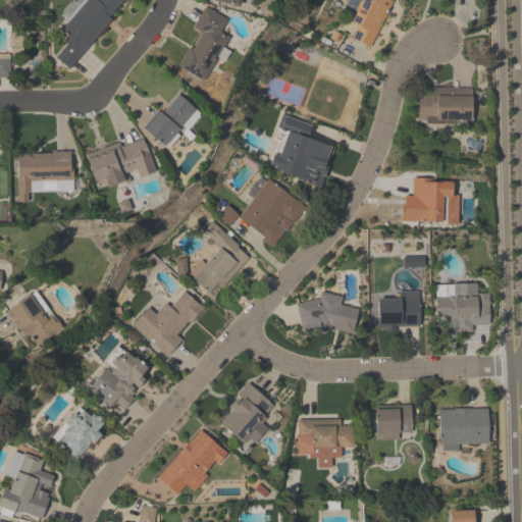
[(120,0),(108,16),(110,19),(67,68),(54,57),(66,44),(62,41),(67,35),(58,29),(86,0),(120,0)]
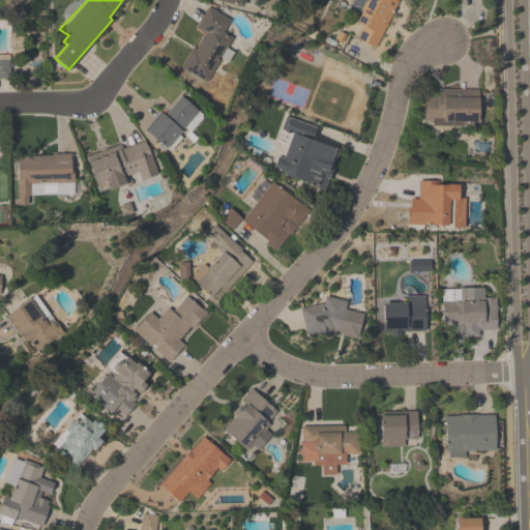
[(214,0),(214,2),(243,9),(244,0),(214,0)]
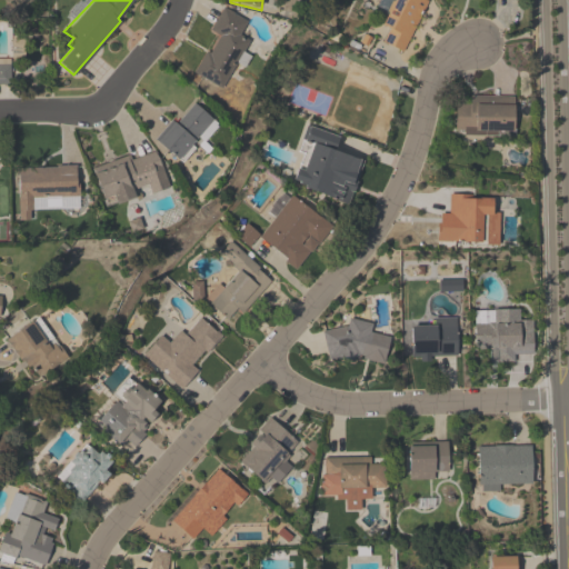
[(427,0),(402,52),(382,41),(390,28),(382,23),(393,0),(427,0)]
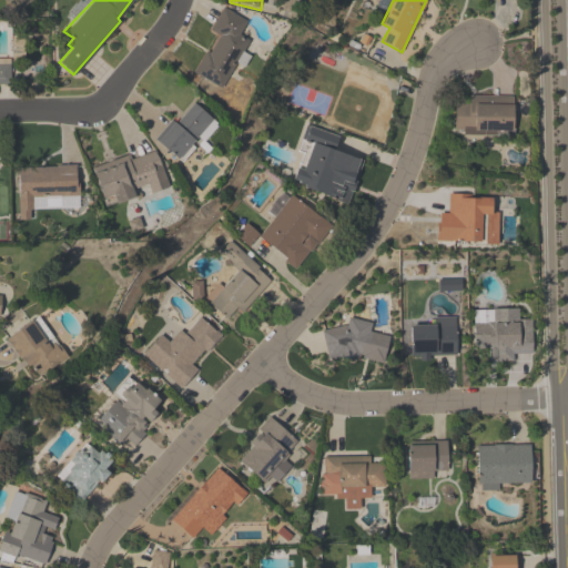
[(222,7),(245,21),(239,33),(249,40),(220,87),(193,71),(205,51),(208,52),(217,36),(209,29),(222,7)]
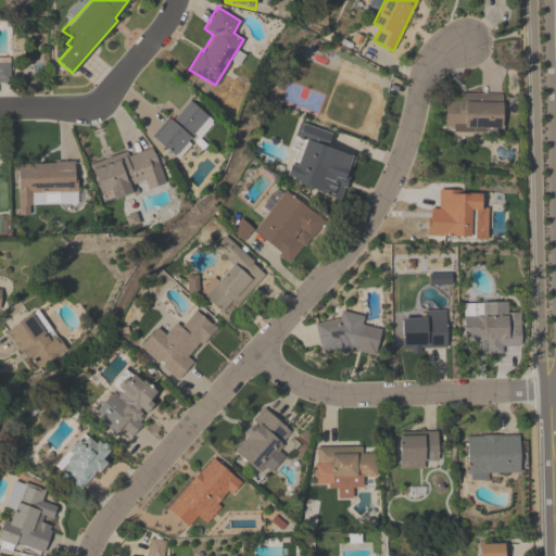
[(0,62),(9,62),(9,81),(0,81),(0,62)]
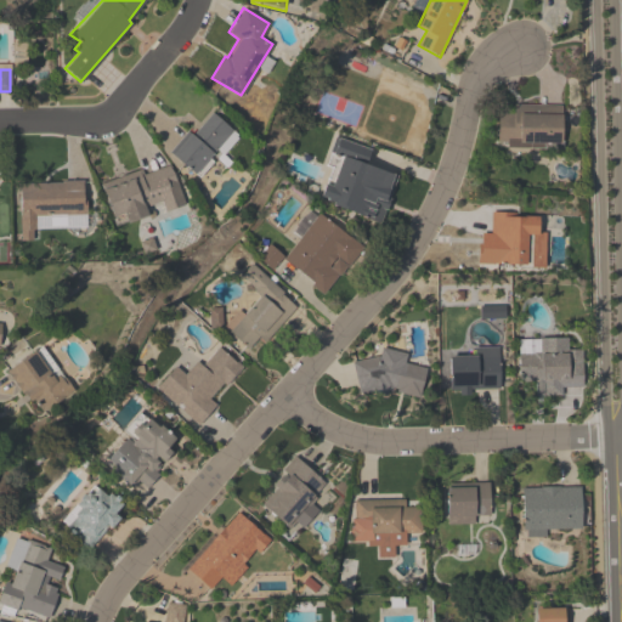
[(561,103),(560,143),(543,143),(543,148),(496,146),(496,113),(513,113),(513,103),(561,103)]
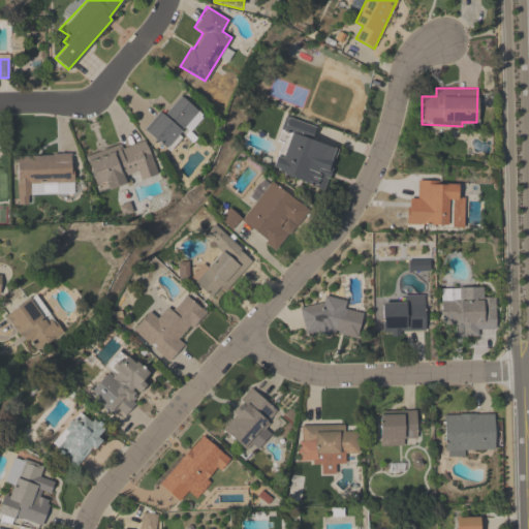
[(180,95),(197,111),(165,148),(144,128),(159,112),(162,115),(180,95)]
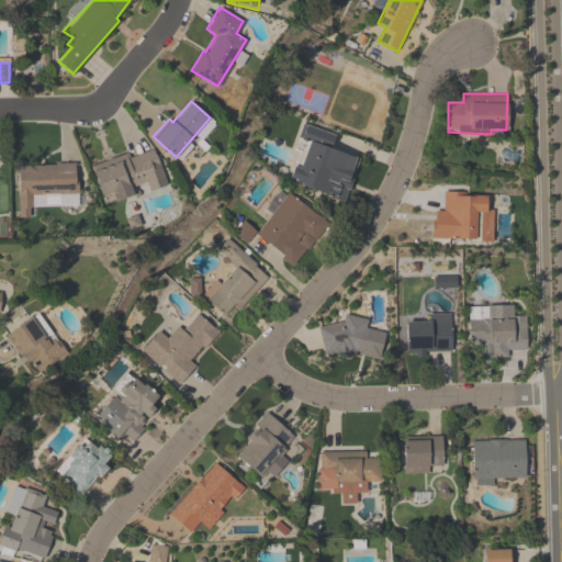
[(359,157),(348,182),(338,179),(335,183),(340,184),(335,197),(299,184),(300,182),(294,181),(294,179),(289,177),(292,166),(298,168),(308,142),(301,137),(305,124),(335,135),(329,147),(359,157)]
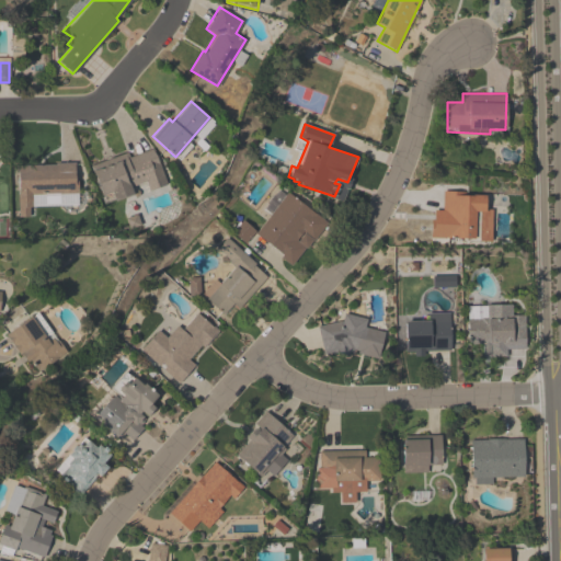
[(90,165),(102,195),(111,193),(114,201),(132,194),(129,186),(146,181),(148,190),(165,184),(152,148),(129,158),(127,152),(90,165)]
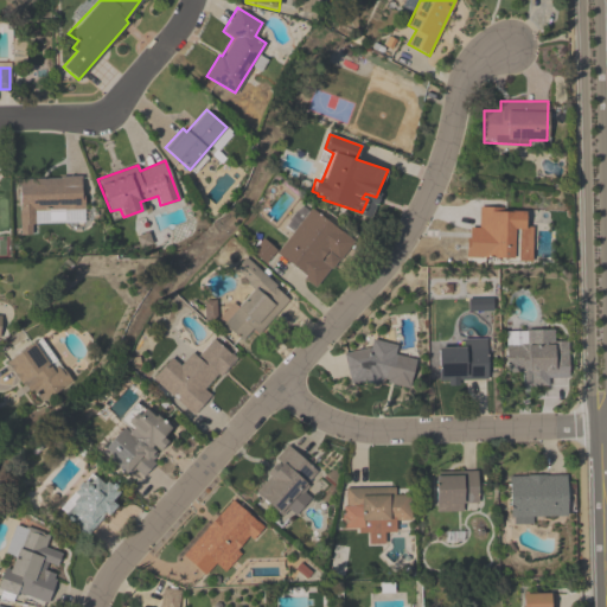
[(80,176),(80,196),(83,196),(83,209),(33,211),(33,224),(31,224),(31,235),(19,234),(17,181),(32,181),(32,178),(59,178),(58,176),(80,176)]
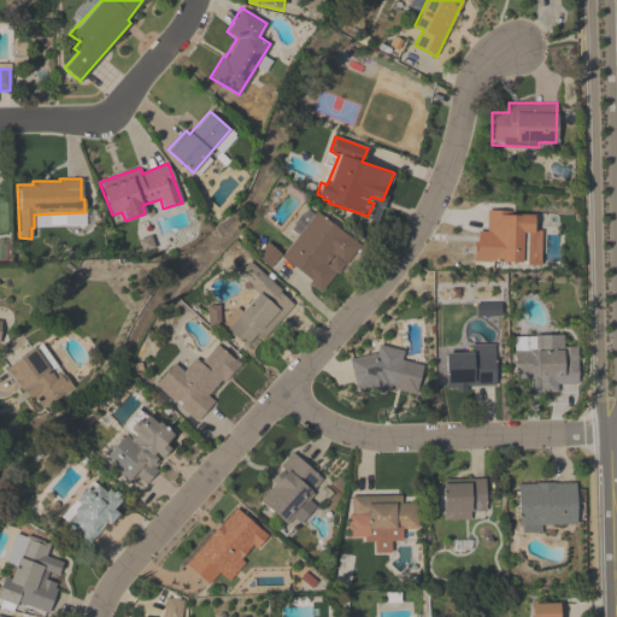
[(534,215),(533,229),(540,229),(539,265),(526,265),(527,233),(522,233),(519,262),(474,259),(474,241),(476,241),(476,231),(486,231),(488,211),(504,211),(504,213),(534,215)]
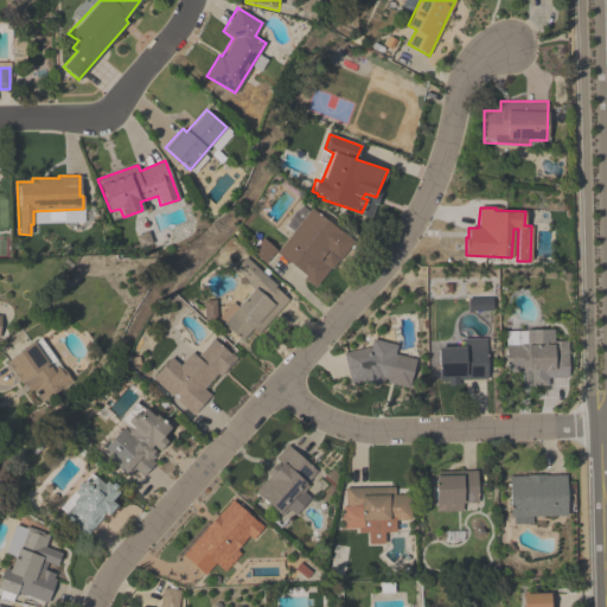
[(310,209),(353,240),(332,269),(328,268),(315,286),(304,278),(305,275),(276,251),(310,209)]
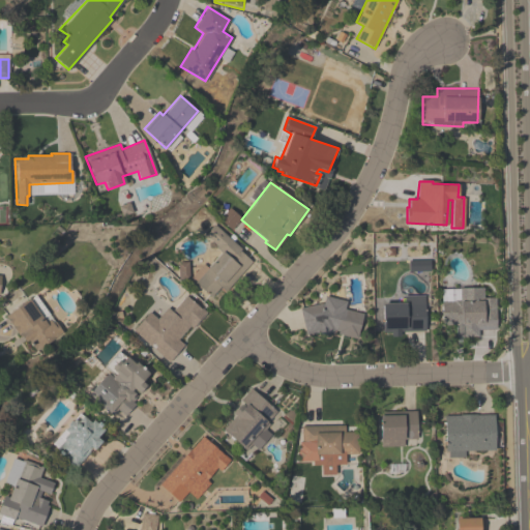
[(252,262),(225,291),(219,287),(211,296),(193,277),(219,252),(215,248),(215,245),(206,235),(214,224),(240,247),(239,249),(252,262)]
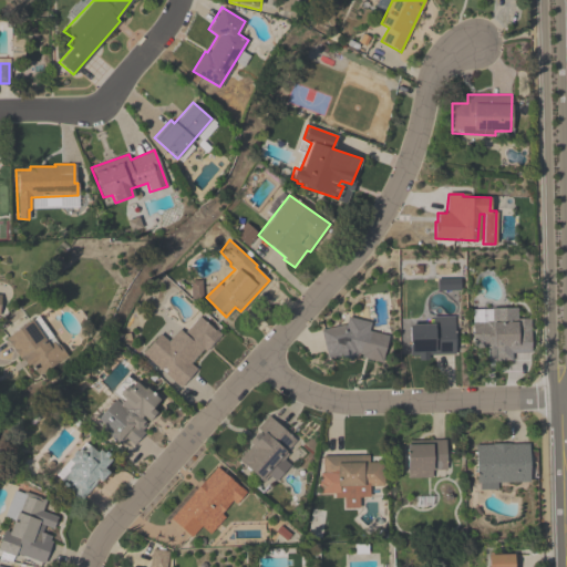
[(528,318),(531,352),(485,353),(485,347),(472,347),(472,322),(492,322),(491,308),(516,307),(516,318),(528,318)]
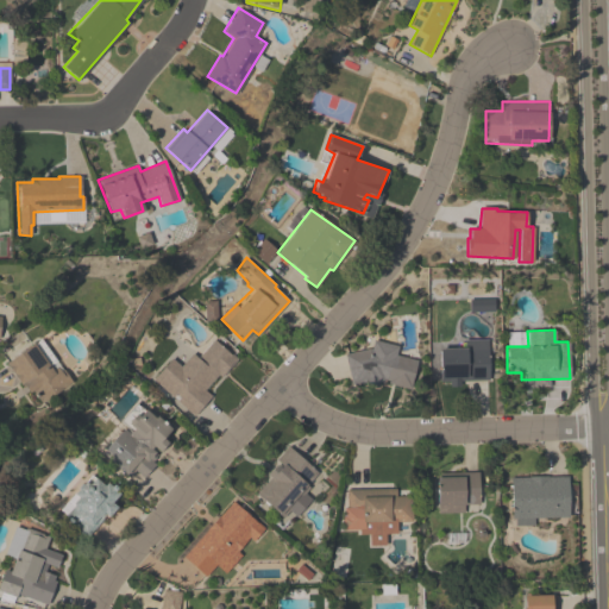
[(213,339),(237,359),(221,378),(218,375),(205,390),(211,396),(194,415),(154,378),(171,358),(180,366),(192,353),(196,358),(213,339)]
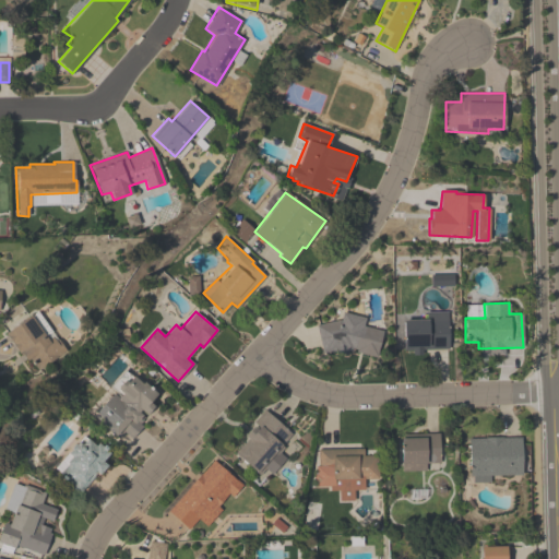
[(448,311),(449,349),(421,349),(421,355),(412,355),(412,351),(403,349),(403,320),(425,319),(425,311),(448,311)]
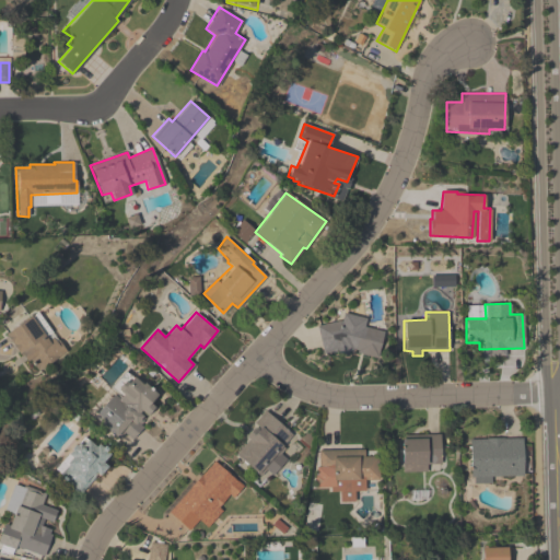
[(383,331),(376,358),(356,352),(357,350),(352,349),(352,352),(348,351),(347,354),(333,351),(323,353),(316,326),(340,321),(343,313),(365,318),(364,326),(383,331)]
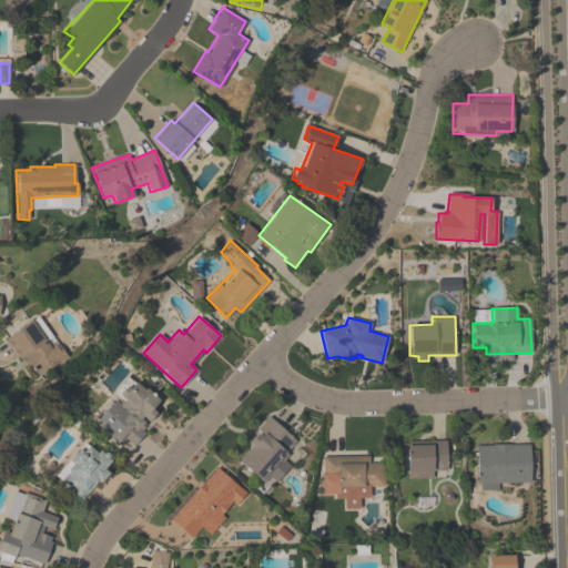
[(32,321),(51,346),(56,343),(69,359),(40,376),(32,365),(28,366),(22,358),(8,338),(32,321)]
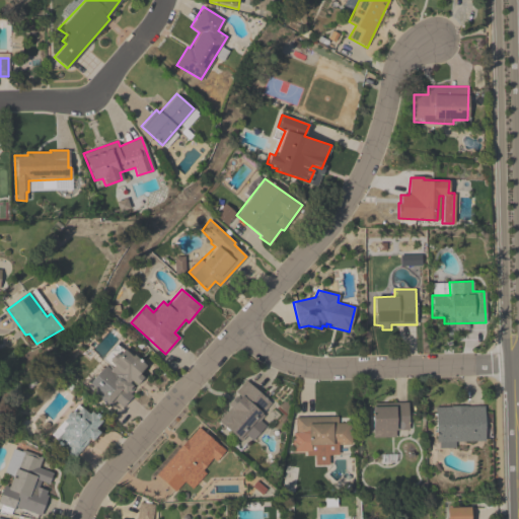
[(146,365),(138,373),(143,378),(135,384),(130,380),(129,382),(132,386),(124,394),(121,390),(104,403),(86,383),(103,365),(108,369),(114,365),(108,360),(123,345),(146,365)]
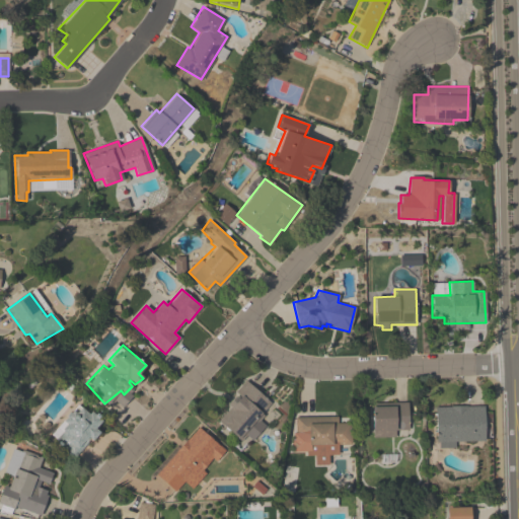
[(240,441),(246,436),(250,440),(265,426),(258,421),(265,416),(262,412),(271,403),(245,380),(226,402),(229,406),(218,421),(240,441)]
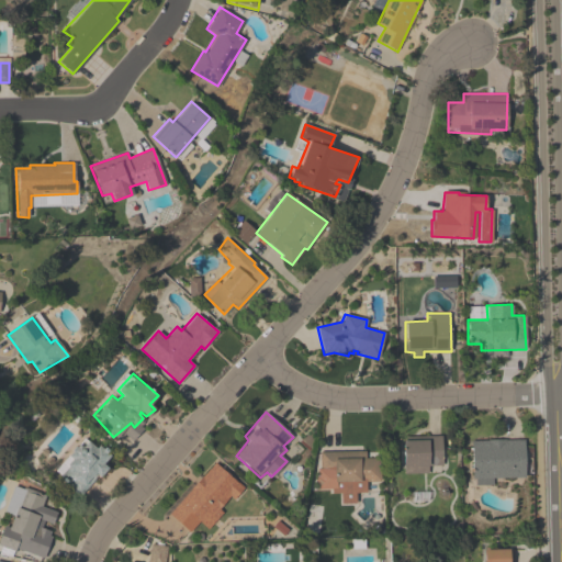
[(440,435),(441,464),(428,464),(427,473),(403,473),(403,436),(440,435)]
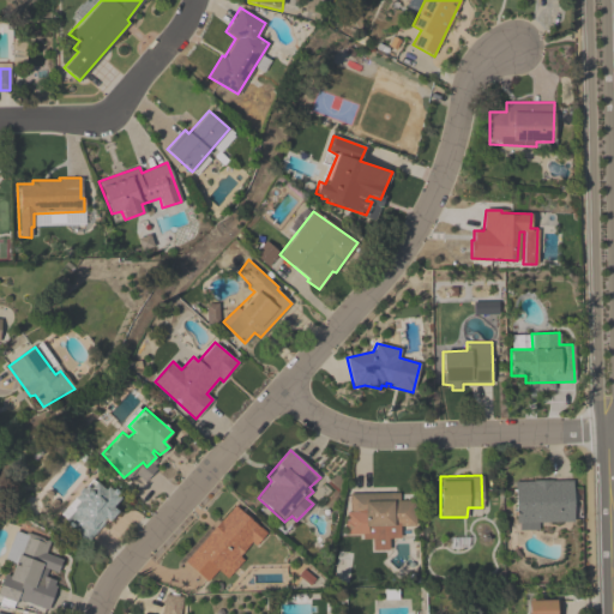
[(91,480),(103,488),(107,487),(119,498),(113,506),(116,511),(109,521),(107,519),(86,541),(64,521),(74,511),(72,507),(77,501),(74,498),(91,480)]
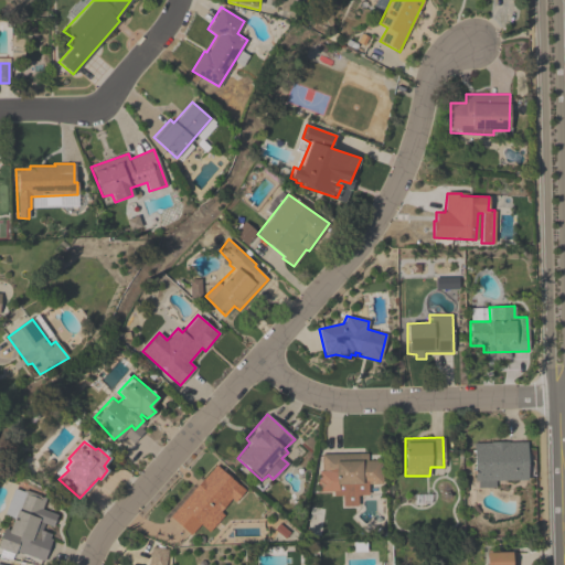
[(473,444),(526,441),(526,479),(475,480),(473,444)]
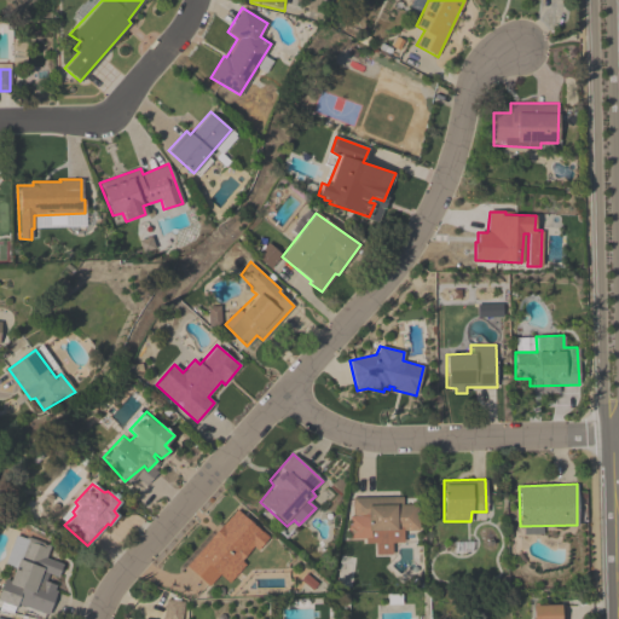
[(416,504),(417,530),(403,530),(401,542),(391,543),(391,554),(375,554),(375,543),(364,543),(364,538),(347,538),(347,516),(352,515),(352,498),(401,497),(401,504),(416,504)]
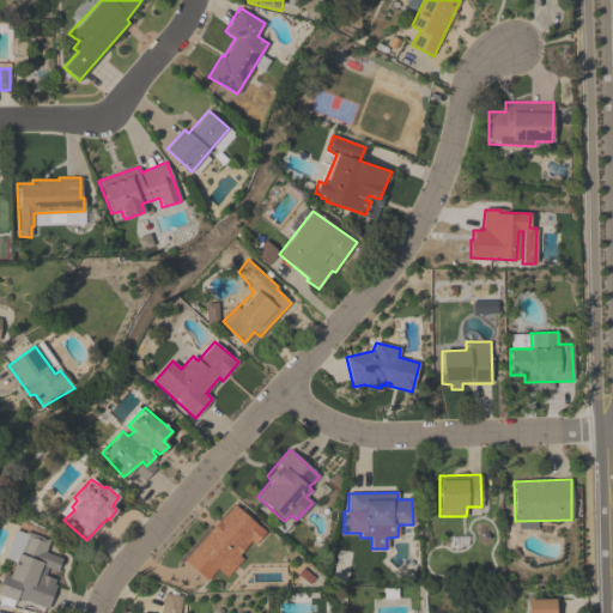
[(234,505),(266,532),(255,545),(252,541),(238,554),(242,559),(226,577),(217,569),(206,580),(184,559),(234,505)]
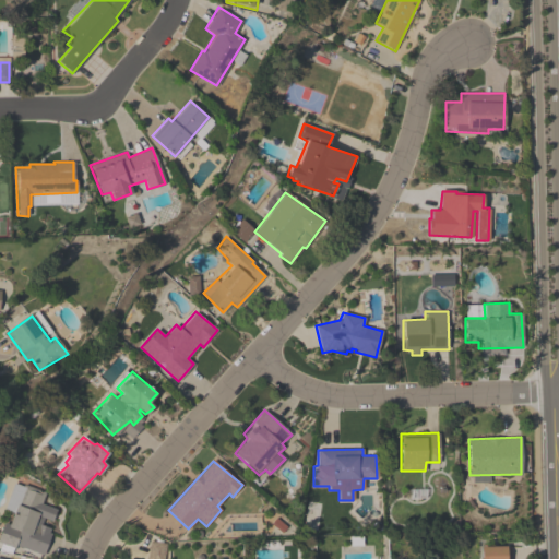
[(45,492),(40,503),(56,509),(51,522),(43,519),(40,524),(49,527),(48,533),(50,534),(43,556),(16,544),(14,548),(0,542),(0,534),(3,523),(8,524),(16,504),(24,485),(45,492)]
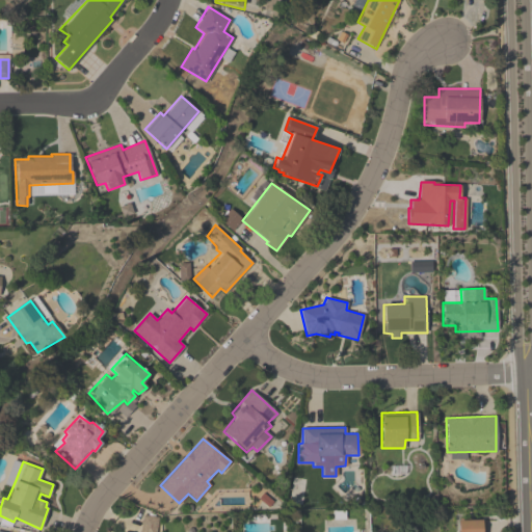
[(139,531),(141,514),(158,517),(155,531),(139,531)]
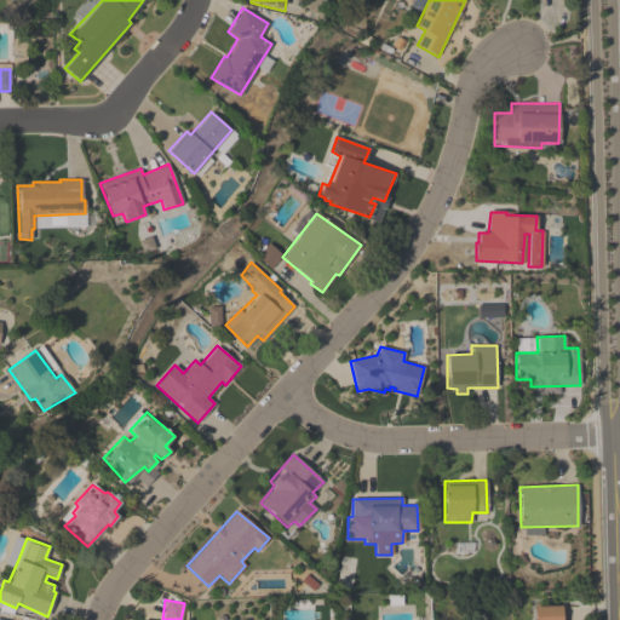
[(533,619),(533,606),(561,606),(561,619),(533,619)]
